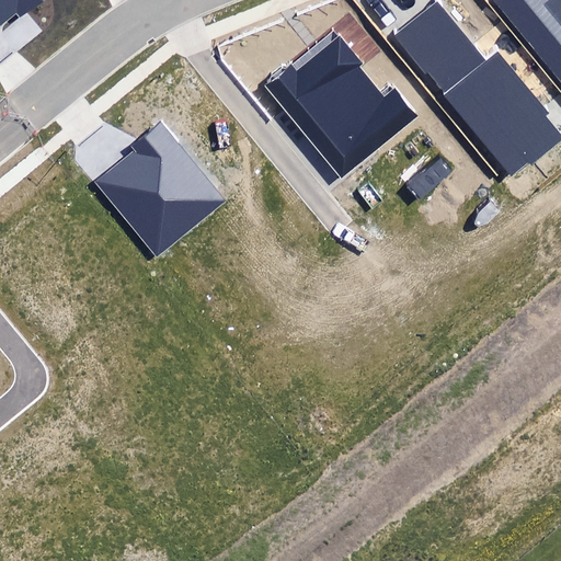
[(0,0),(0,26),(18,12),(20,15),(37,0),(0,0)]
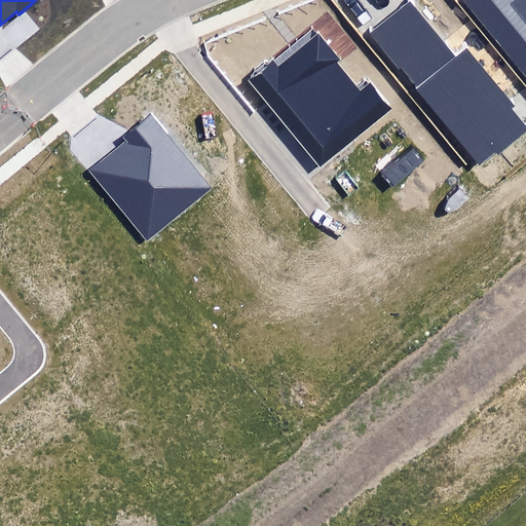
[(525,0),(467,0),(466,1),(525,75),(525,0)]
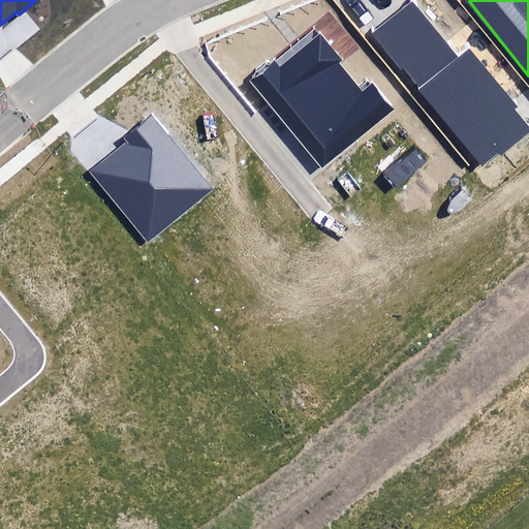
[(457,59),(412,5),(374,35),(481,165),(499,151),(502,155),(528,132),(528,127),(515,110),(518,107),(469,49),(457,59)]
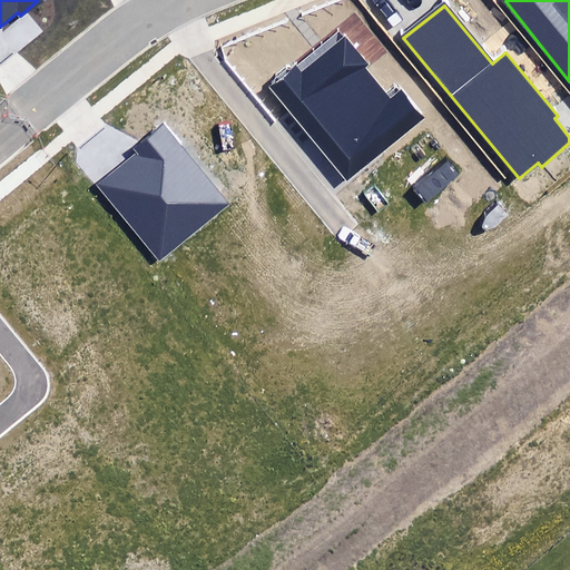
[(303,71),(295,62),(266,88),(347,179),(420,116),(401,94),(392,101),(363,69),(370,64),(344,36),(303,71)]
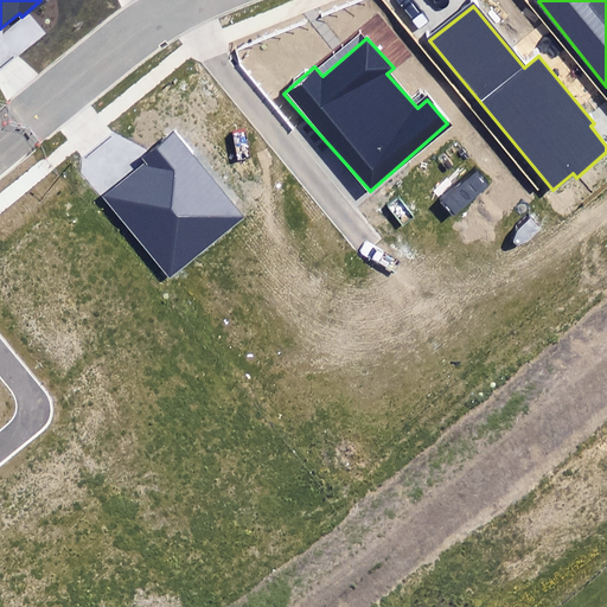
[(243,219),(174,131),(147,152),(141,157),(145,163),(102,196),(168,279),(243,219)]
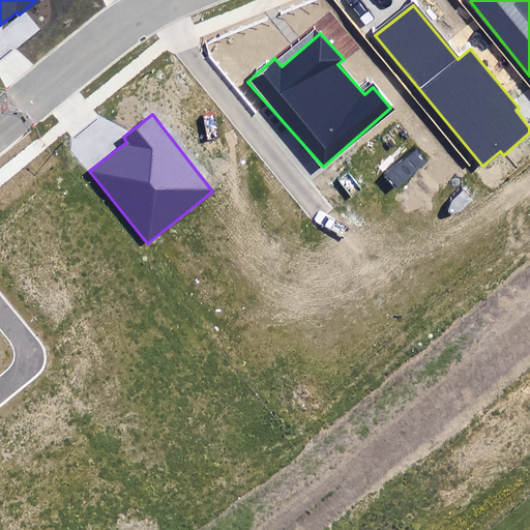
All buildings are outlined.
